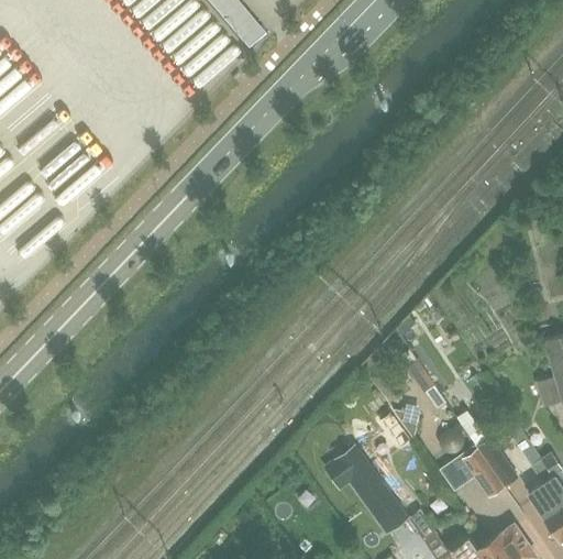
[(562,337),(542,343),(552,379),(536,383),(543,407),(562,402),(562,337)]
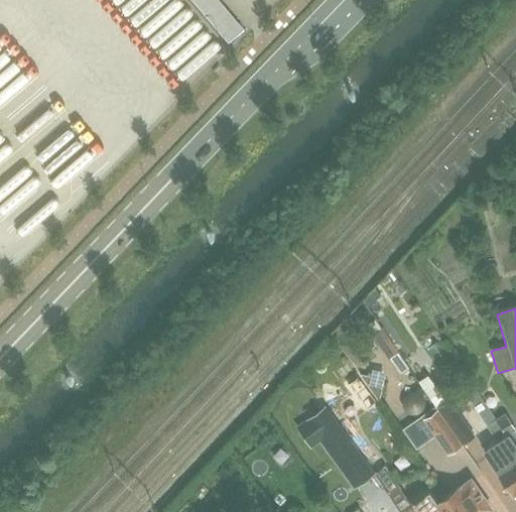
[(392,365),(403,358),(387,333),(375,340),(392,365)]
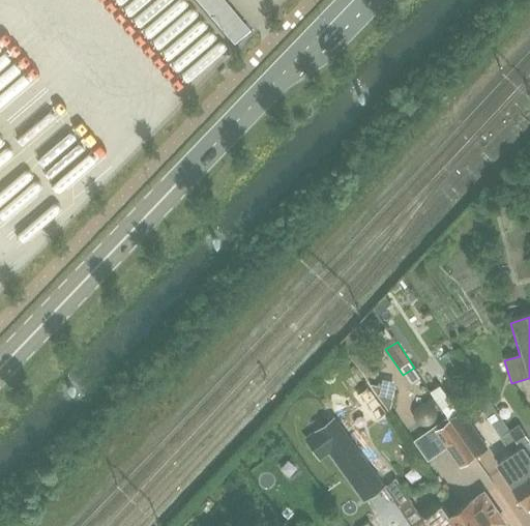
[(434,393),(449,418),(460,412),(445,387),(434,393)]
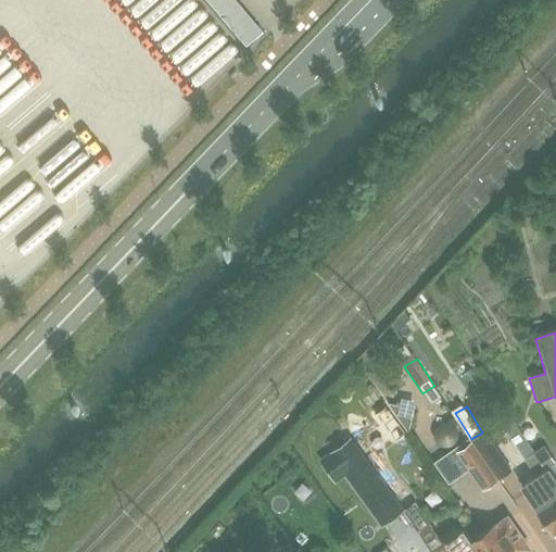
[(555,488),(546,473),(545,472),(534,455),(533,455),(518,433),(508,439),(535,479),(521,489),(553,538),(555,539),(555,488)]
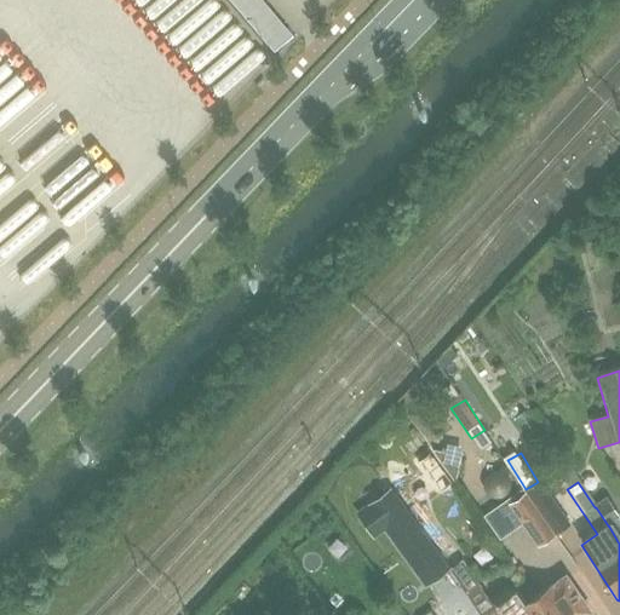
[(498,503),(514,501),(512,483),(497,483),(498,503)]
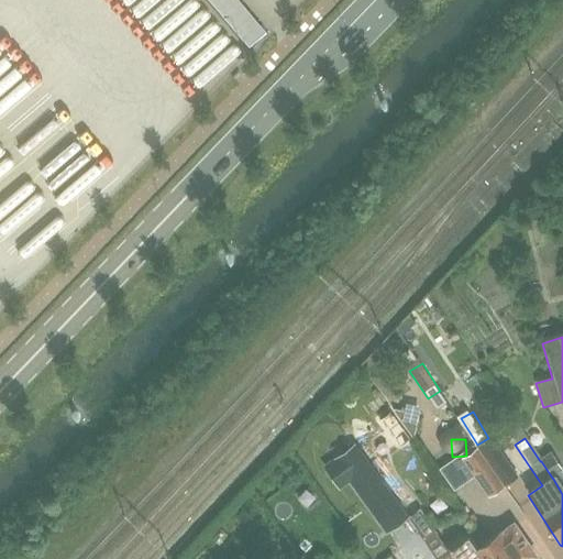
[(475,450),(476,451),(477,451),(503,488),(517,478),(489,439),(475,450)]
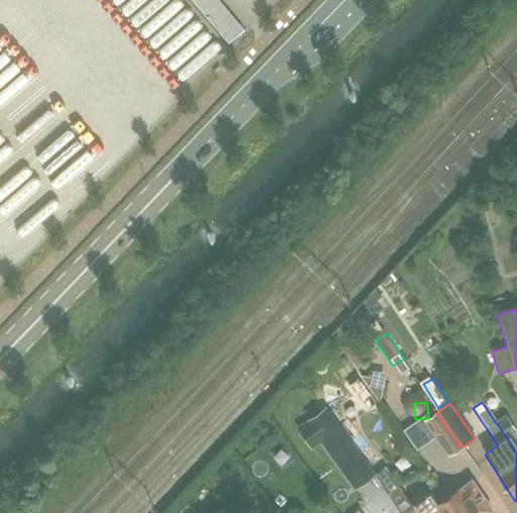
[(321,442),(345,477),(364,463),(325,411),(308,424),(321,442)]
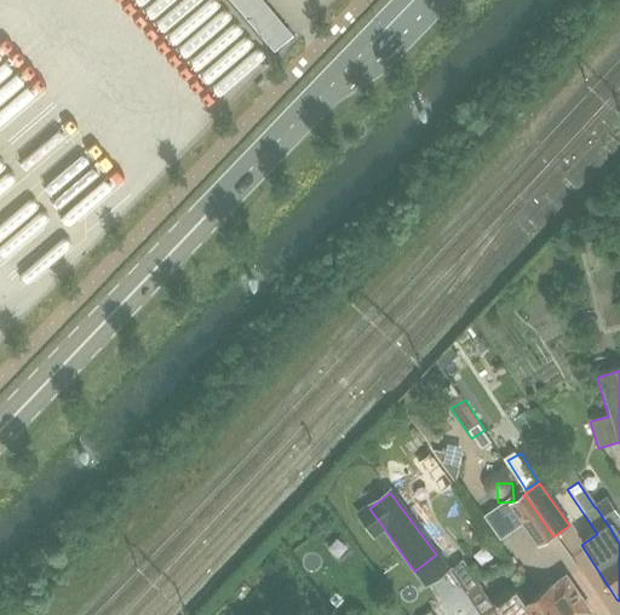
[(526,496),(524,496),(510,507),(538,547),(554,536),(526,496)]
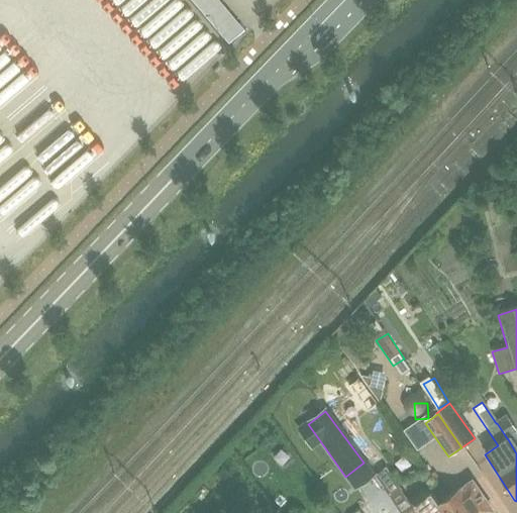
[(506,417),(497,423),(507,438),(508,439),(516,434),(516,433),(506,417)]
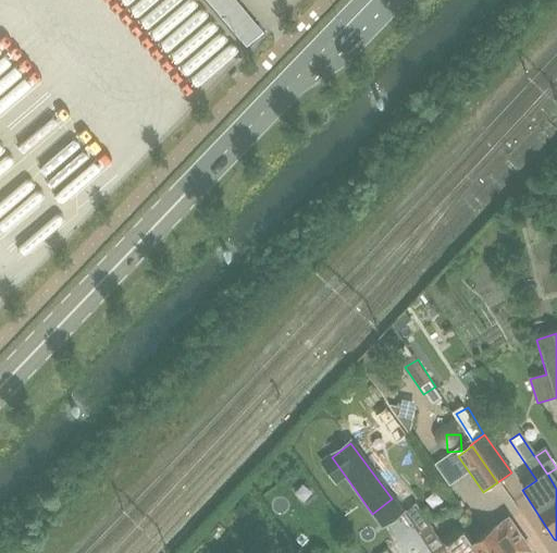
[(490,552),(481,539),(470,547),(461,535),(444,547),(431,528),(415,506),(404,515),(431,552),(490,552)]
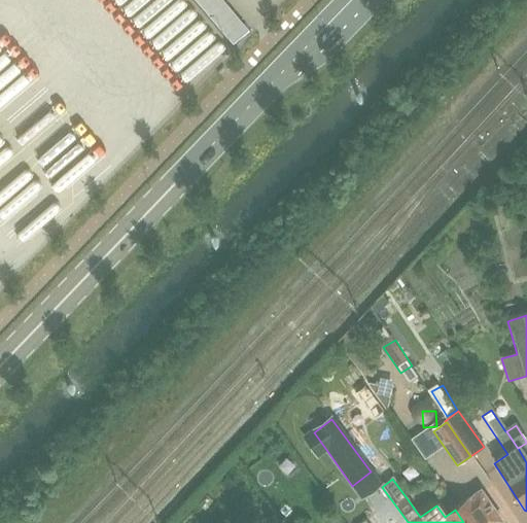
[(500,522),(480,492),(455,510),(463,522),(500,522)]
